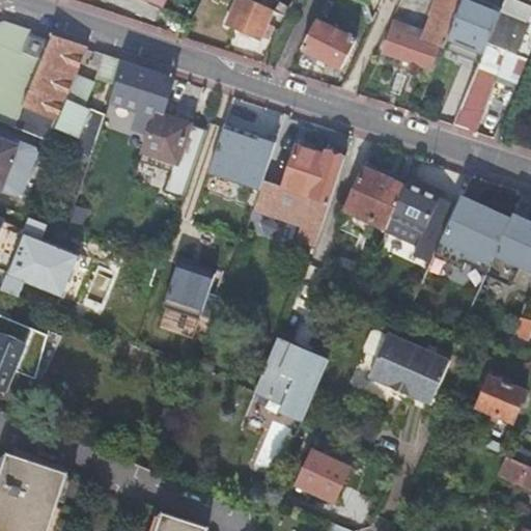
[(151,5),(138,0),(115,0),(126,4),(124,7),(146,18),(151,5)]
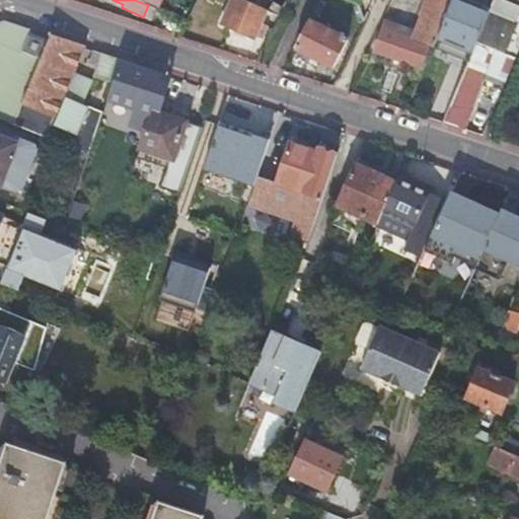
[(135,0),(148,5),(159,10),(163,0),(135,0)]
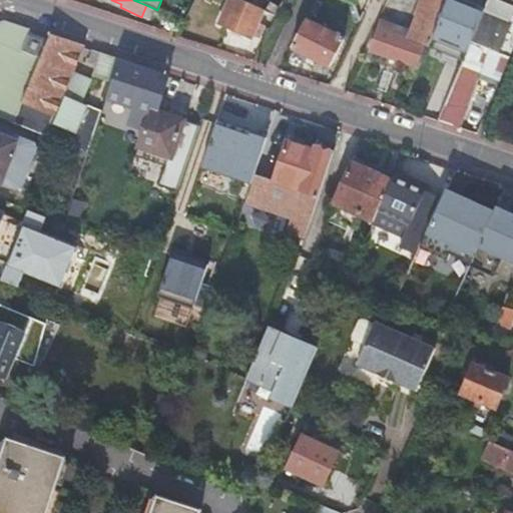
[(260,23),(265,11),(263,10),(243,2),(237,0),(229,0),(220,24),(252,38),(254,35),(261,38),(266,26),(260,23)]
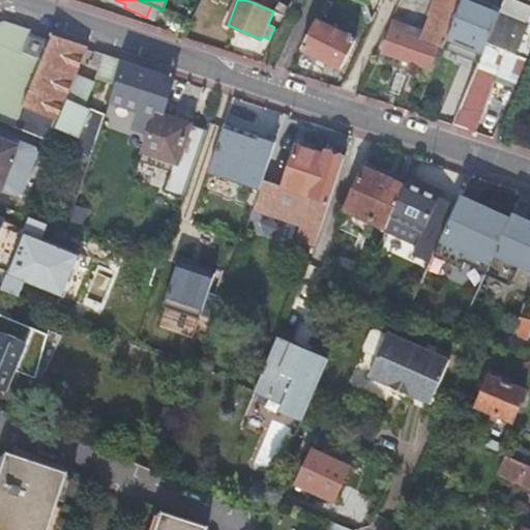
[(252,0),(252,2),(271,10),(275,0),(252,0)]
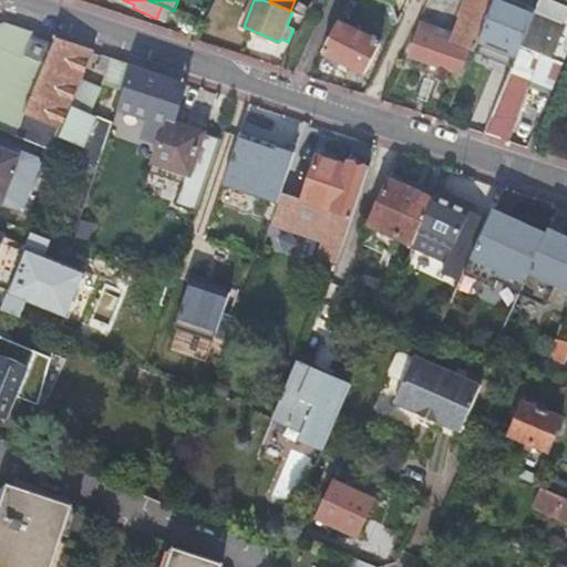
[(475,42),(491,0),(464,0),(459,17),(461,17),(453,37),(445,33),(443,40),(416,30),(409,54),(431,63),(436,65),(459,73),(467,50),(472,52),(475,42)]
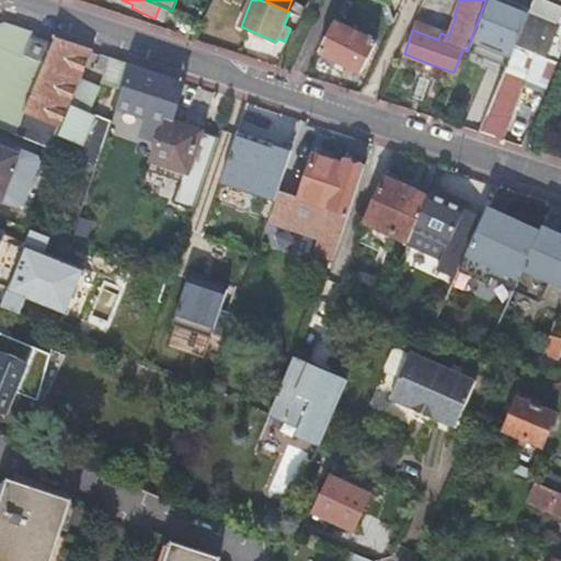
[(485,0),(470,42),(507,55),(524,12),(492,0),(485,0)]
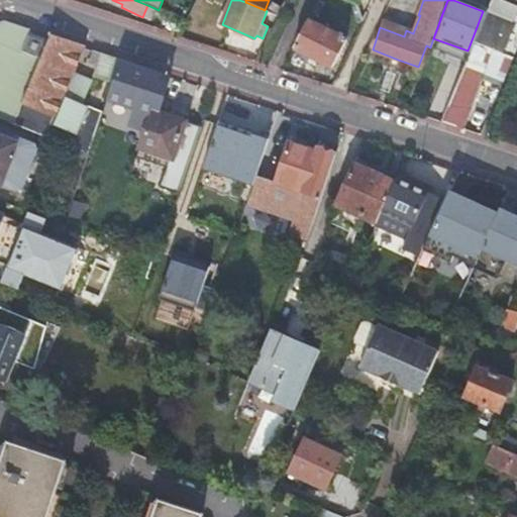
[(516,0),(492,0),(441,123),(461,129),(472,106),(482,82),(495,52),(502,55),(516,18),(516,0)]
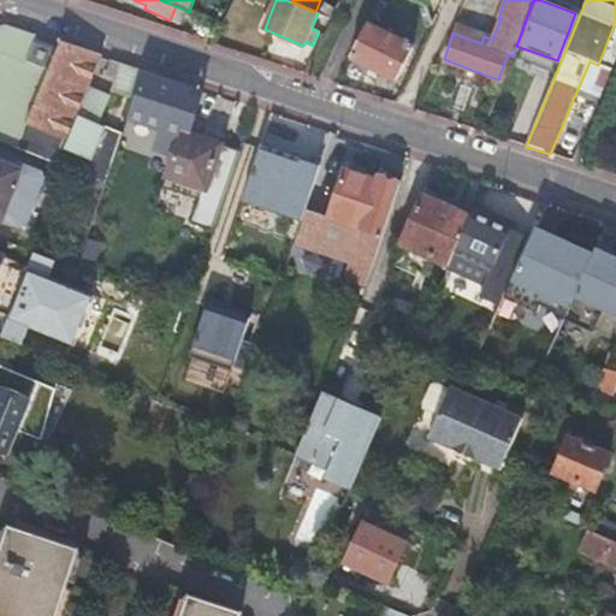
[(615,22),(598,65),(611,70),(615,57),(615,22)]
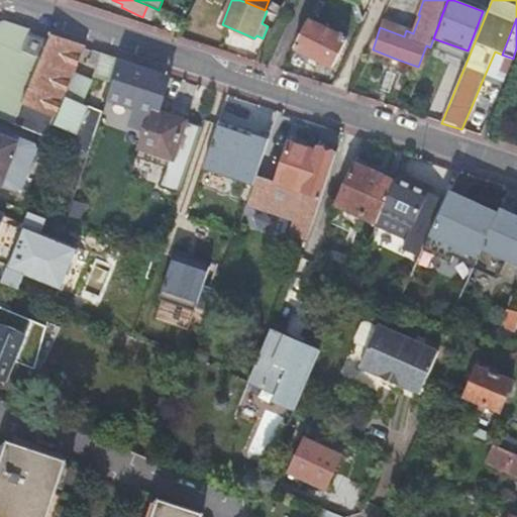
[(347,38),(309,19),(294,47),(333,67),(347,38)]
